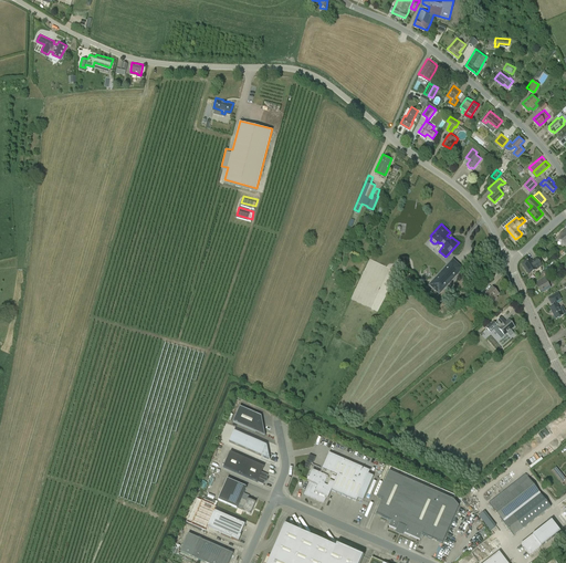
[(540,252),(546,248),(542,243),(536,248),(540,252)]
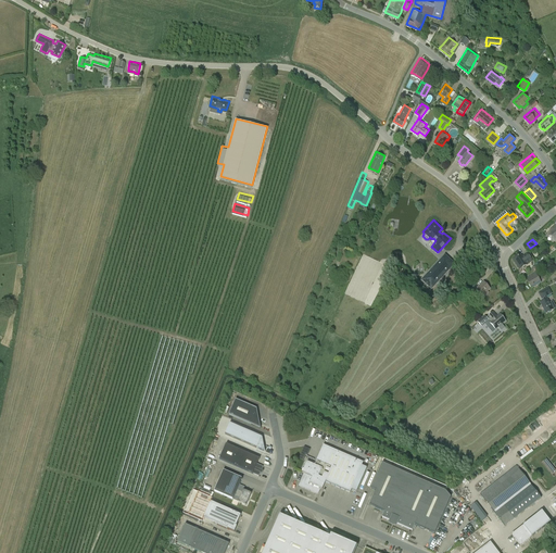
[(521,252),(516,255),(514,258),(520,267),(527,262),(532,259),(528,251),(522,254),(521,252)]
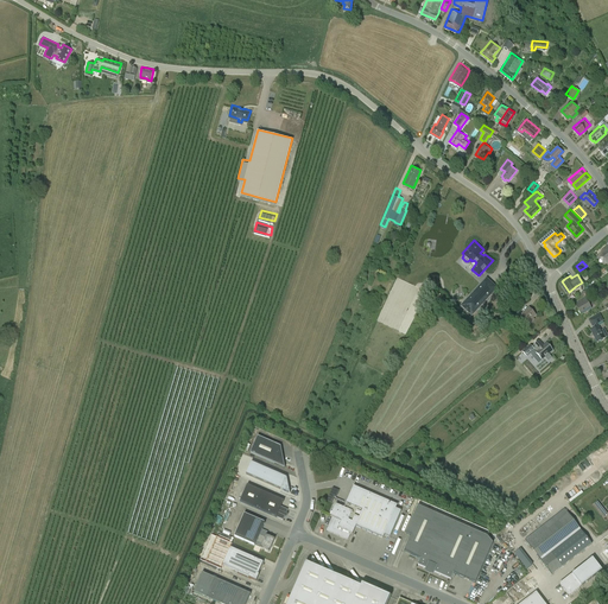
[(487,277),(462,305),(473,315),(499,286),(487,277)]
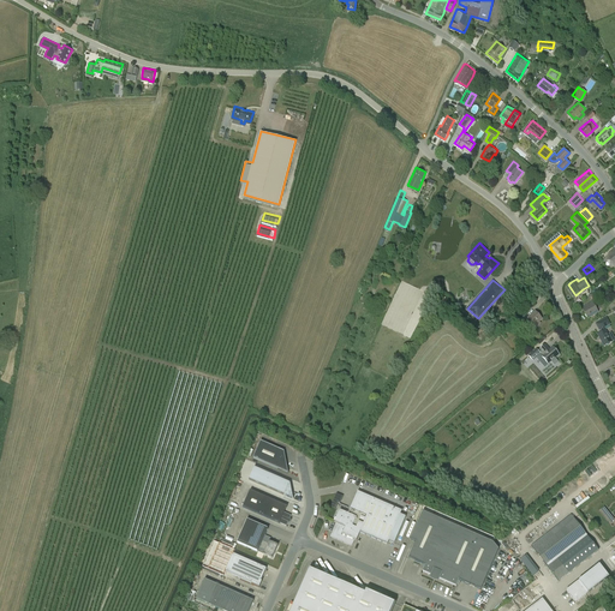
[(447,295),(437,306),(442,311),(452,300),(447,295)]
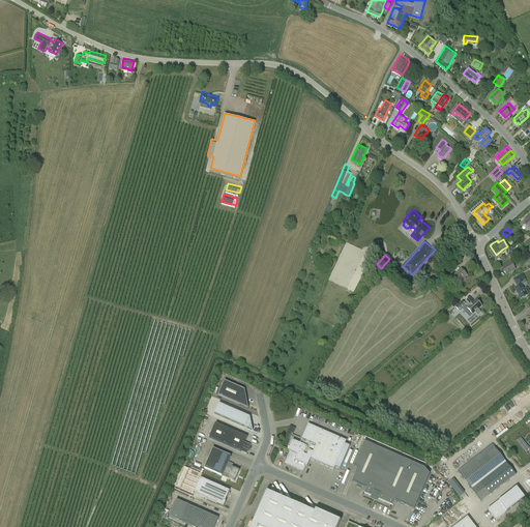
[(506,264),(503,266),(507,272),(516,266),(512,262),(514,261),(511,257),(505,261),(506,264)]
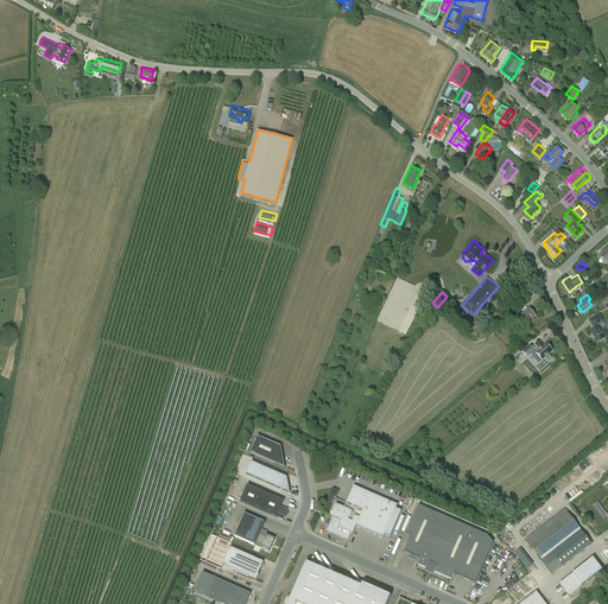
[(523,311),(519,309),(511,316),(515,320),(521,316),(526,322),(530,318),(531,319),(534,317),(533,316),(536,312),(530,305),(523,311)]
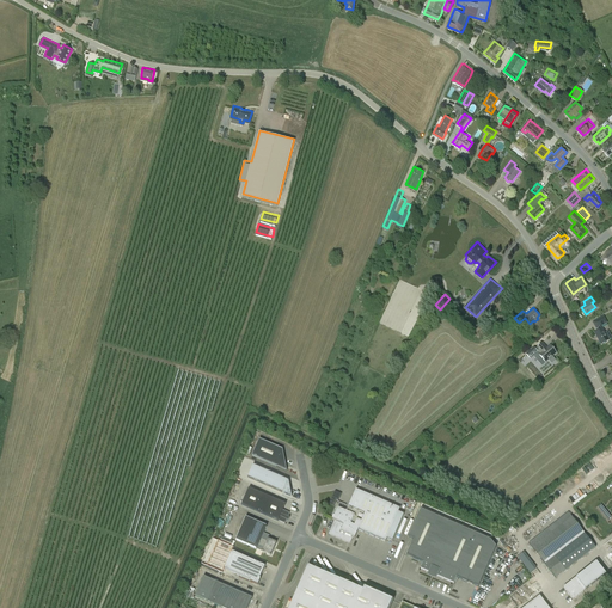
[(605,330),(603,326),(604,325),(603,325),(603,324),(607,320),(604,313),(593,319),(597,326),(599,325),(600,327),(595,330),(601,342),(604,341),(605,342),(607,341),(606,339),(610,337),(609,337),(611,335),(611,333),(609,327),(605,330)]
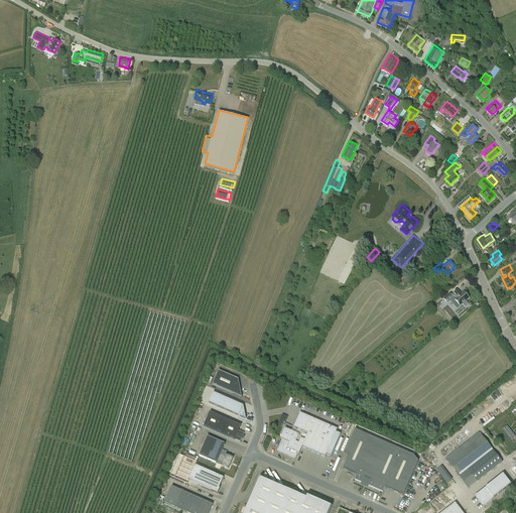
[(447,301),(455,294),(456,296),(455,296),(459,301),(460,301),(461,302),(463,300),(466,303),(468,300),(466,298),(469,295),(464,289),(462,291),(458,287),(452,292),(450,290),(443,297),(447,301)]
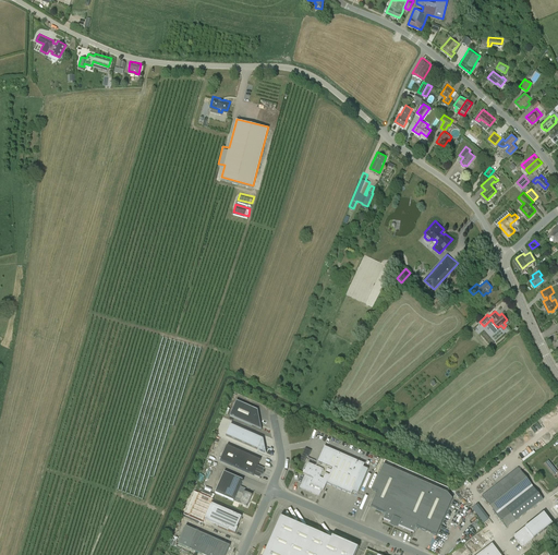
[(262,427),(259,414),(255,412),(257,407),(237,398),(230,413),(262,427)]
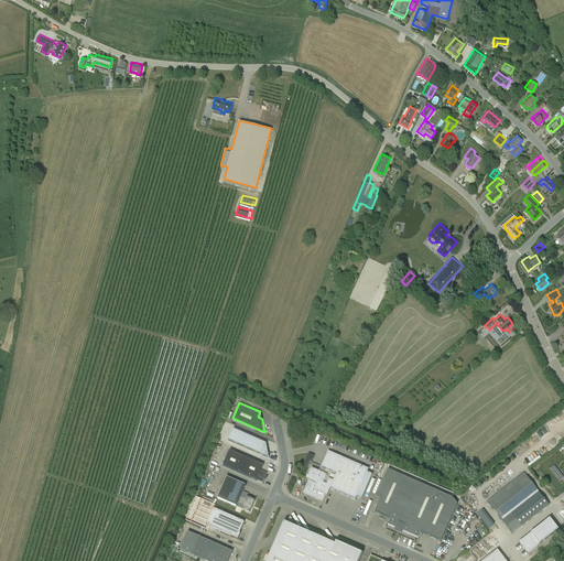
[(266,441),(232,427),(228,438),(269,455),(268,448),(263,446),(266,441)]
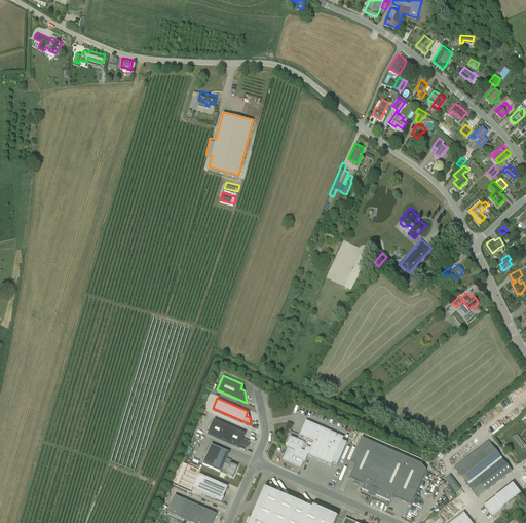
[(247,444),(248,443),(248,442),(249,439),(243,437),(246,431),(236,427),(231,424),(214,417),(208,432),(225,440),(239,445),(245,448),(247,444)]
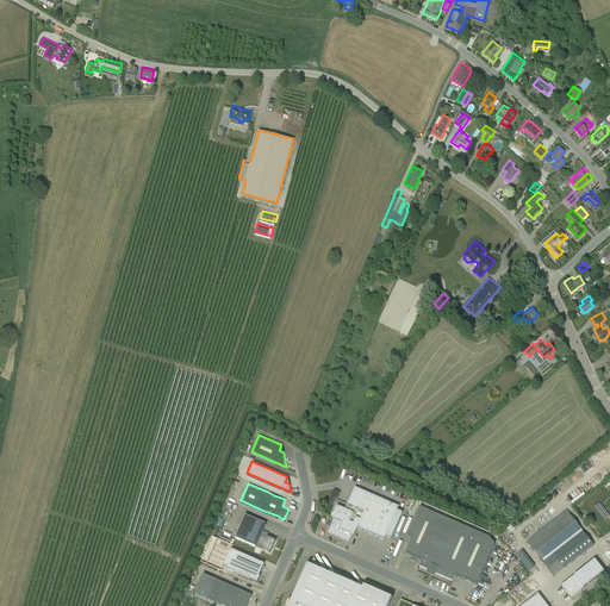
[(398,504),(355,485),(346,507),(337,504),(331,514),(335,516),(329,529),(346,537),(348,531),(353,533),(358,525),(384,537),(385,536),(390,538),(403,510),(397,507),(398,504)]
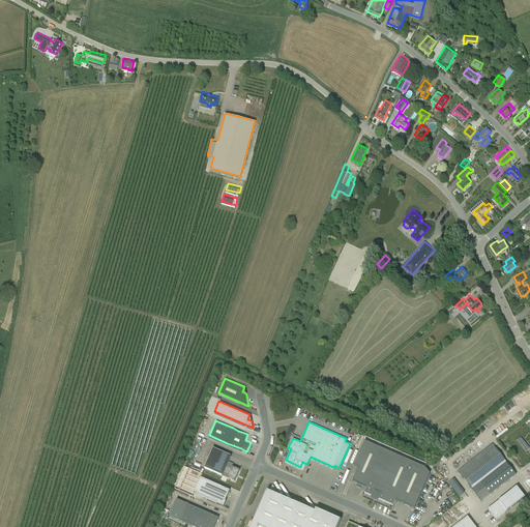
[(529,445),(521,435),(518,437),(527,447),(529,445)]
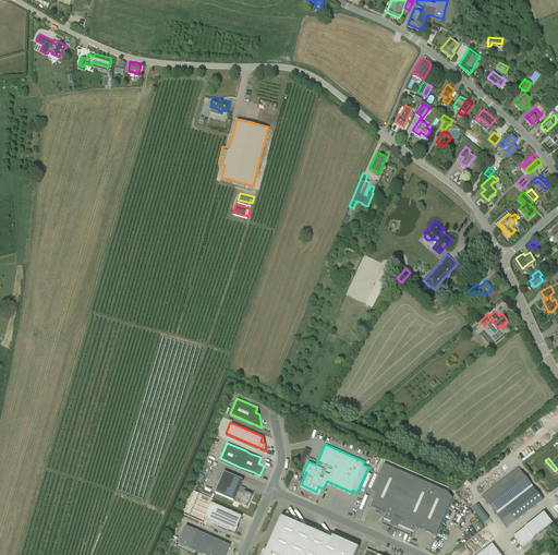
[(384,461),(373,486),(377,490),(371,504),(386,510),(384,517),(414,530),(416,525),(436,533),(452,496),(447,490),(384,461)]
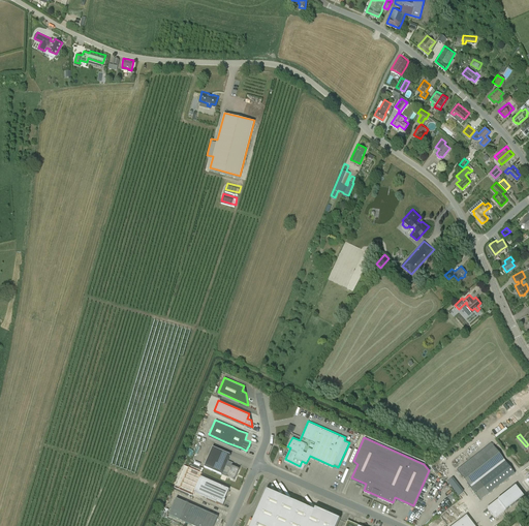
[(492,440),(457,467),(468,482),(480,497),(515,471),(501,454),(492,440)]
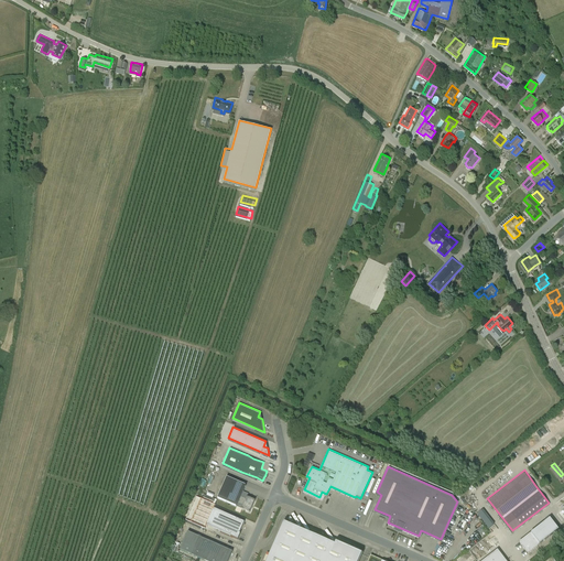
[(240,495),(241,493),(246,483),(227,474),(217,496),(237,504),(238,500),(243,503),(241,506),(250,509),(255,497),(247,494),(246,497),(240,495)]
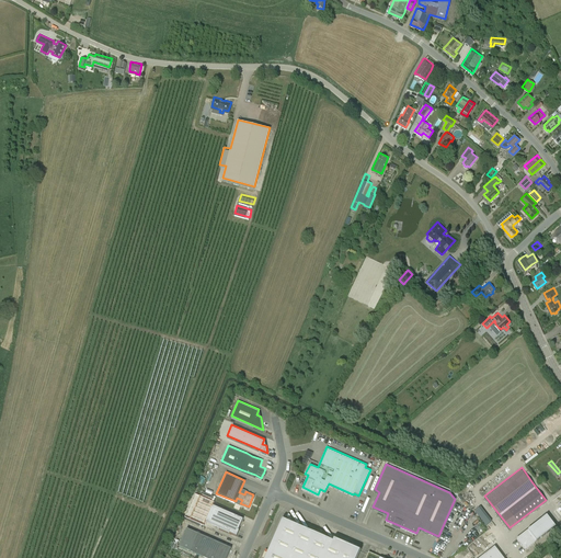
[(202,494),(191,517),(204,523),(214,500),(202,494)]
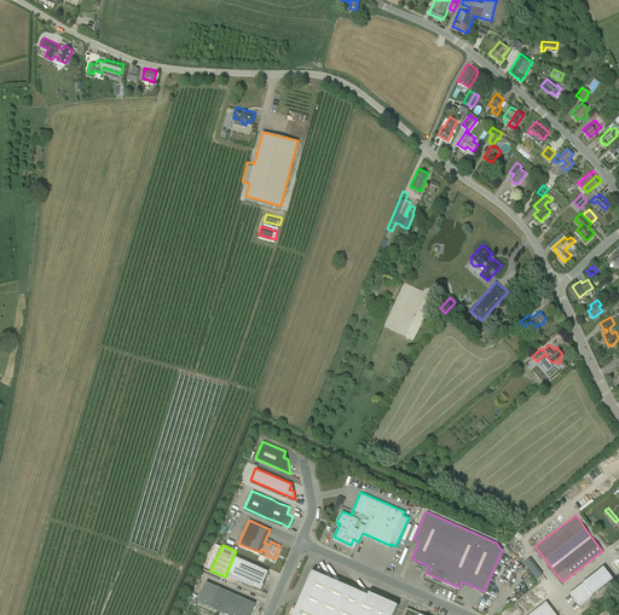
[(253,585),(261,589),(264,582),(262,582),(268,569),(235,555),(226,573),(253,584),(253,585)]
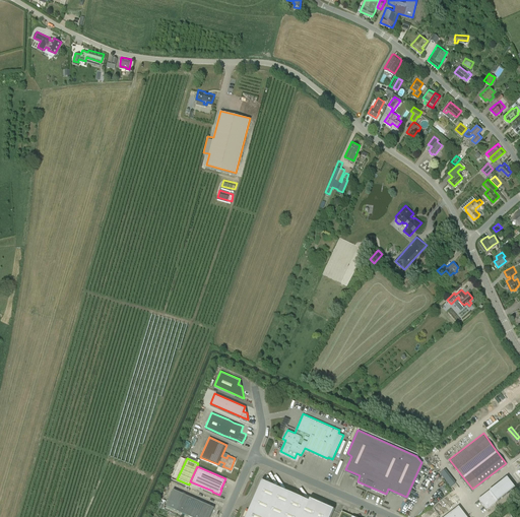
[(490,489),(489,490),(478,497),(486,508),(497,500),(498,499),(515,486),(507,475),(490,489)]
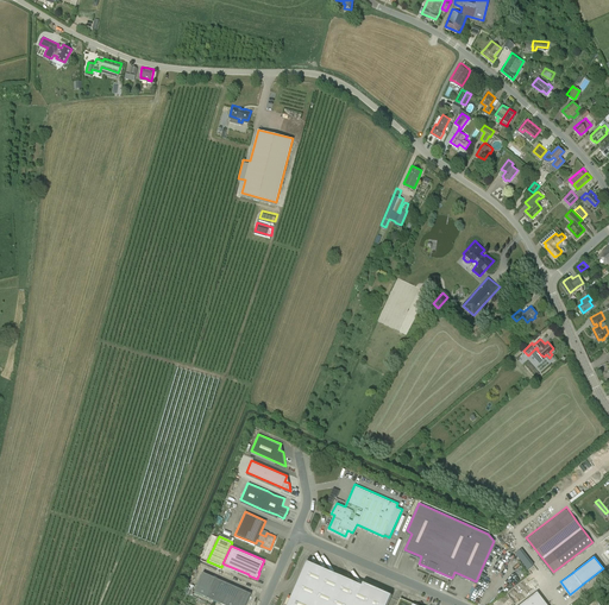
[(385,604),(390,594),(363,583),(362,585),(341,577),(307,561),(287,604),(385,604)]
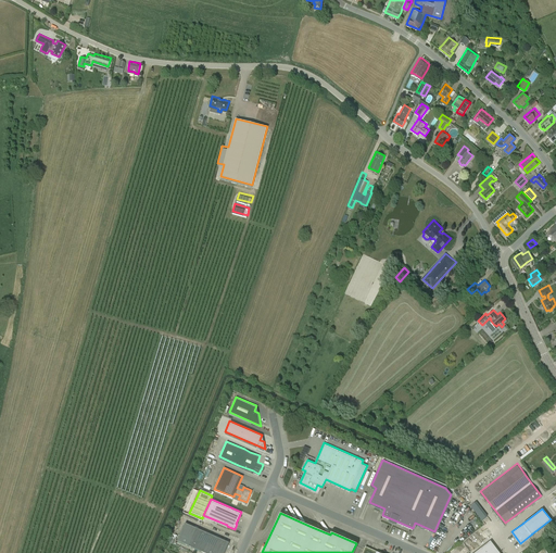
[(207,552),(223,552),(229,541),(196,526),(185,522),(177,539),(188,544),(207,552)]
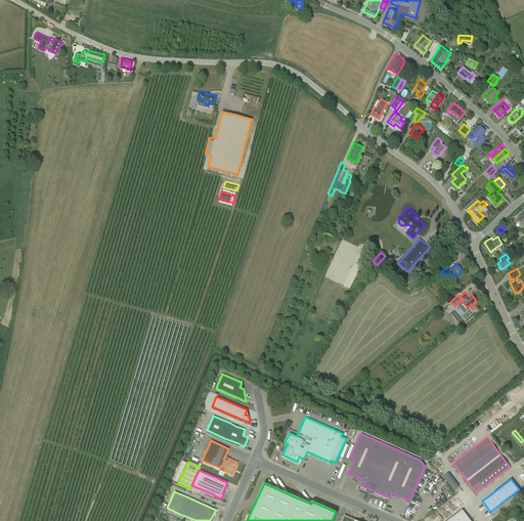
[(445,520),(472,520),(462,509),(445,520)]
